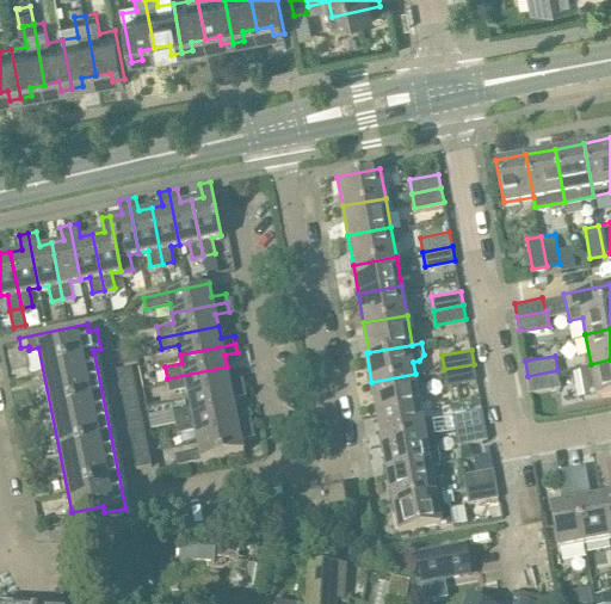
[(610,359),(591,364),(580,365),(586,395),(597,393),(610,390),(610,359)]
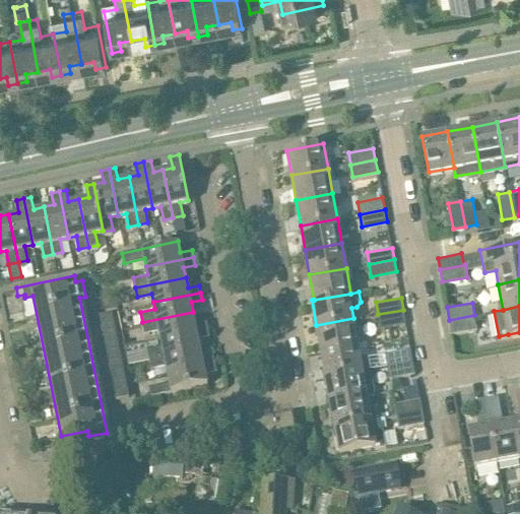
[(129,393),(112,309),(99,312),(116,395),(129,393)]
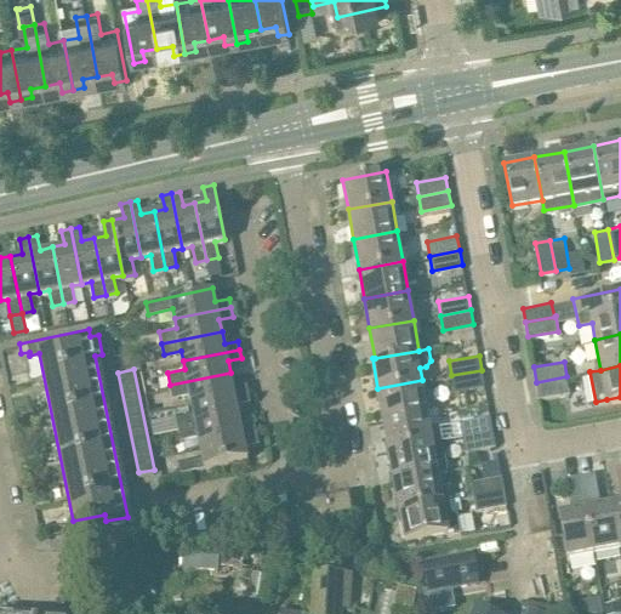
[(482,370),(451,375),(454,390),(484,384),(482,370)]
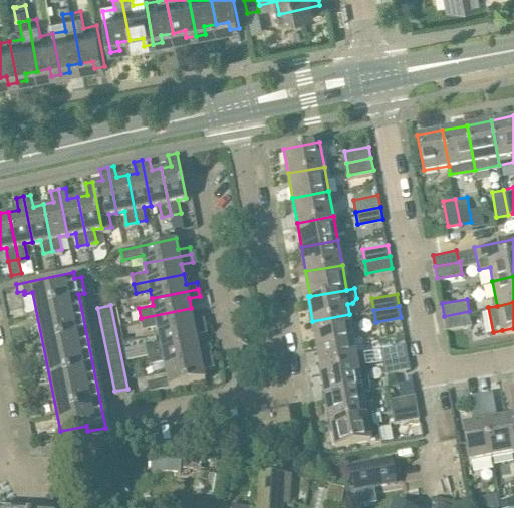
[(157,324),(159,332),(205,323),(204,315),(193,318),(191,308),(141,318),(143,327),(157,324)]
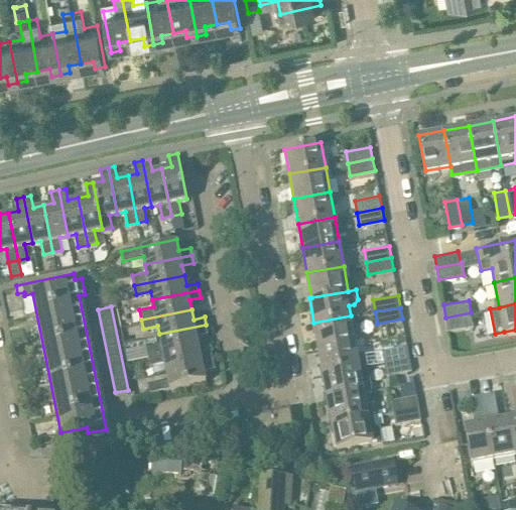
[(473,325),(471,312),(445,317),(448,329),(473,325)]
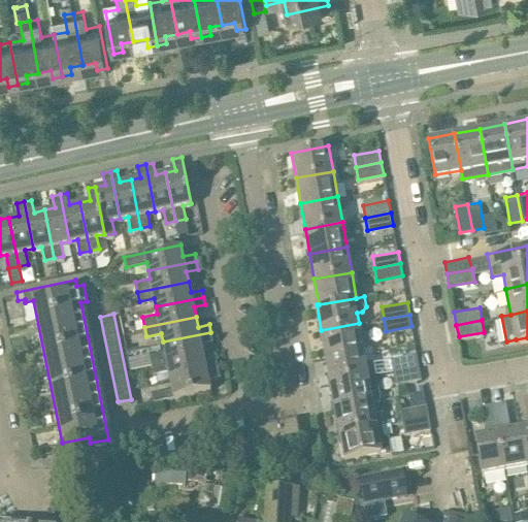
[(321,330),(326,355),(363,349),(372,347),(370,339),(369,336),(365,334),(361,335),(359,323),(321,330)]
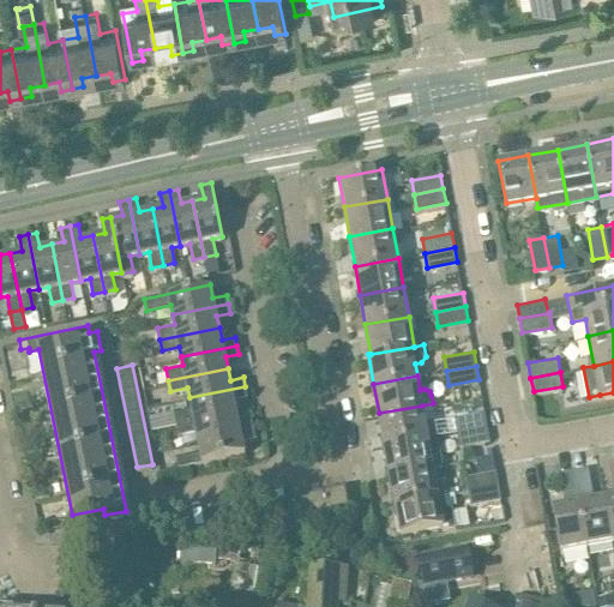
[(174,410),(176,421),(236,409),(234,397),(247,395),(245,386),(190,397),(191,407),(174,410)]
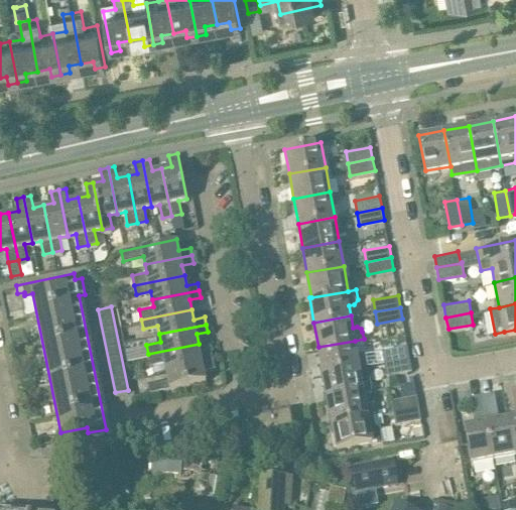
[(357,353),(355,341),(318,347),(323,372),(367,364),(365,352),(357,353)]
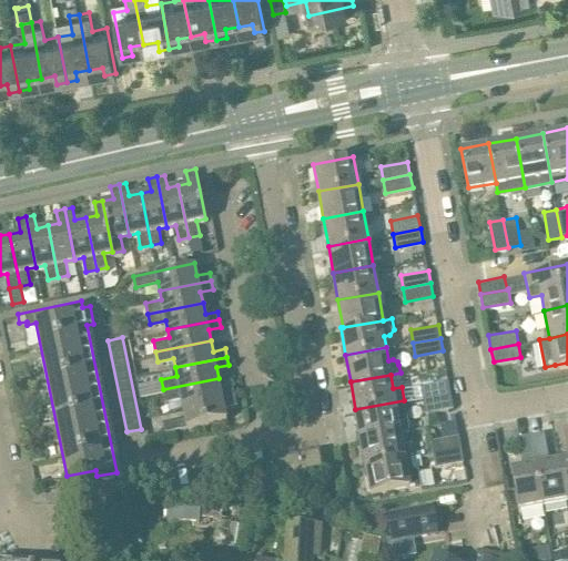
[(219,378),(163,389),(165,400),(181,397),(183,406),(235,395),(233,387),(221,389),(219,378)]
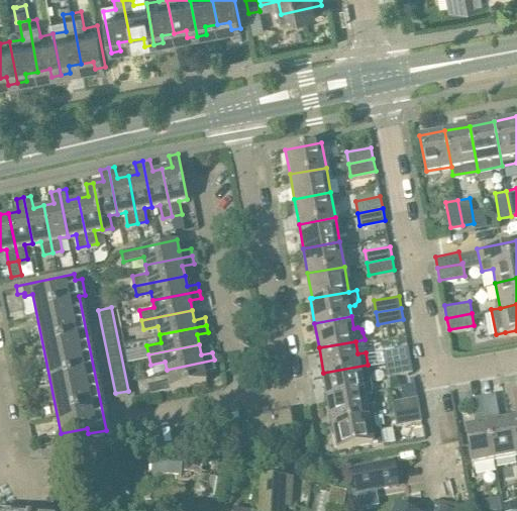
[(408,345),(383,349),(385,362),(410,358),(408,345)]
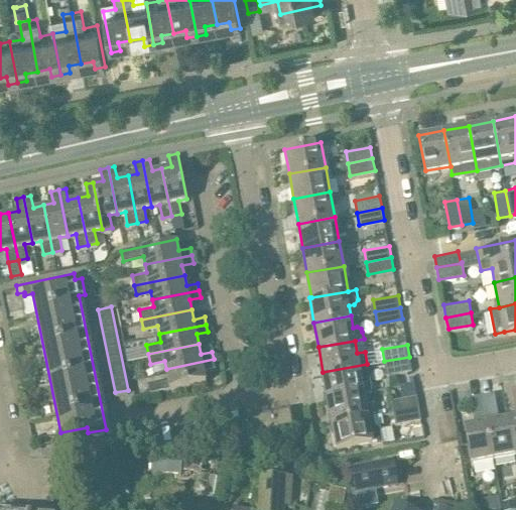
[(409,357),(384,361),(387,373),(411,368),(409,357)]
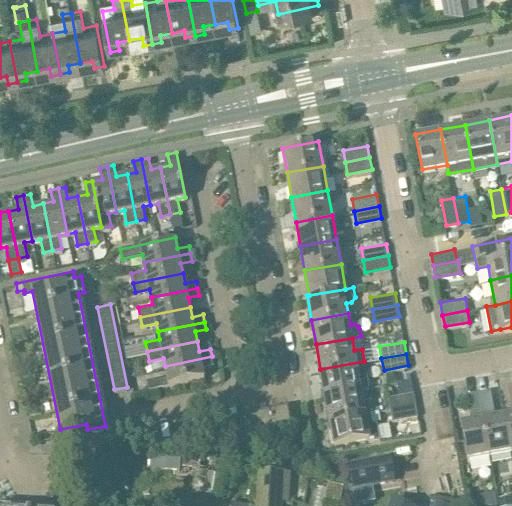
[(167,375),(147,379),(149,388),(204,377),(202,366),(213,364),(212,356),(165,366),(167,375)]
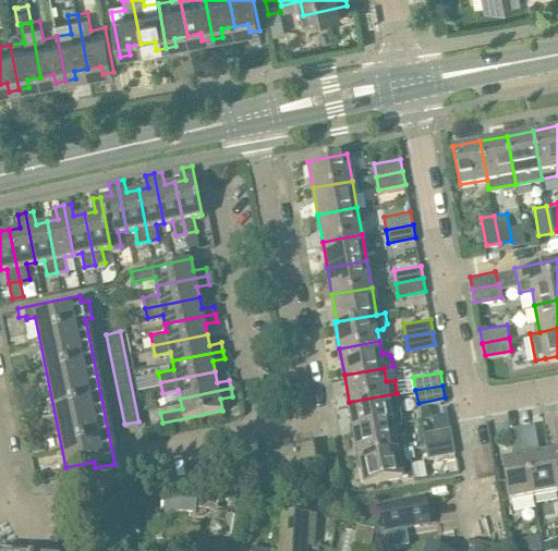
[(397,393),(349,402),(354,429),(393,421),(402,420),(397,393)]
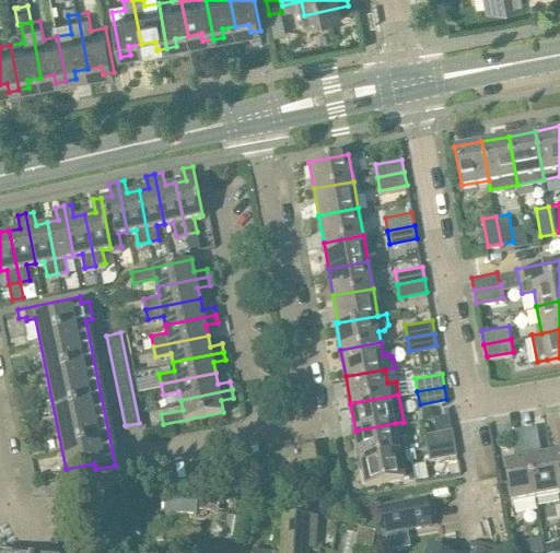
[(395,423),(356,431),(360,457),(405,448),(404,440),(399,437),(397,437),(395,423)]
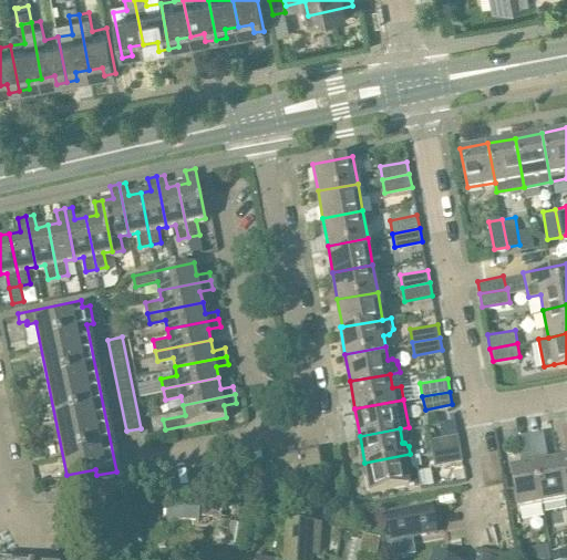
[(529,432),(543,503),(566,498),(558,458),(548,459),(543,429),(529,432)]
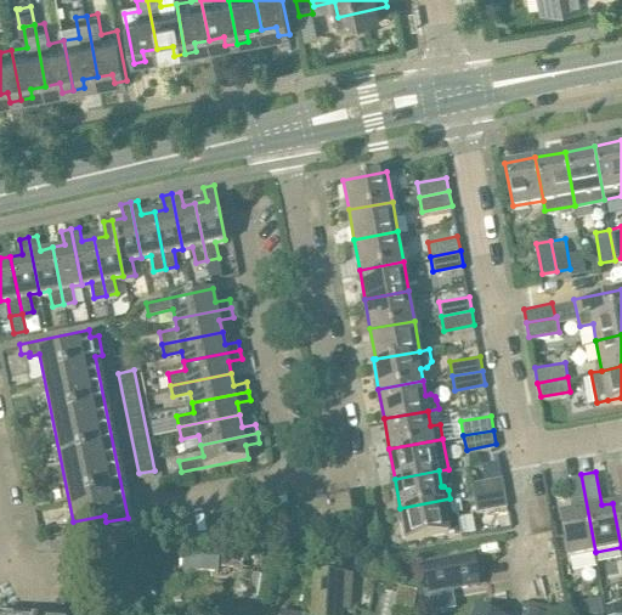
[(570,557),(595,552),(581,474),(566,477),(572,511),(561,513),(570,557)]
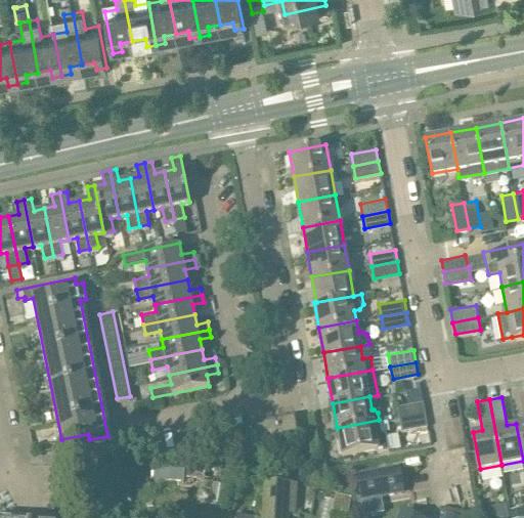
[(423,400),(398,404),(400,417),(425,413),(423,400)]
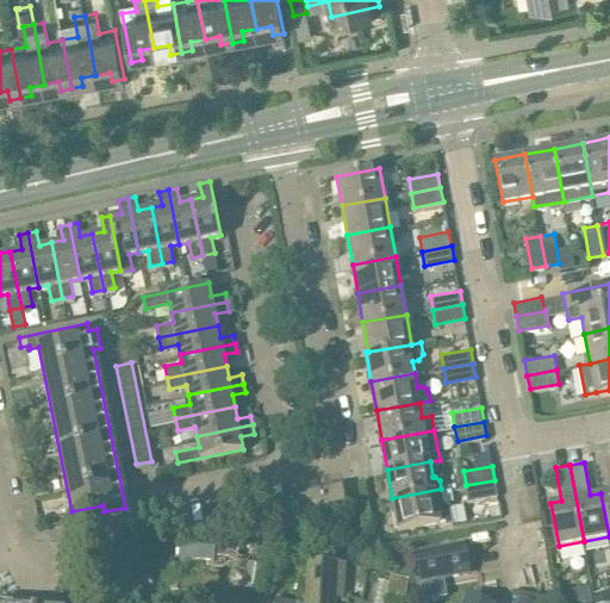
[(495,480),(466,485),(468,498),(497,493),(495,480)]
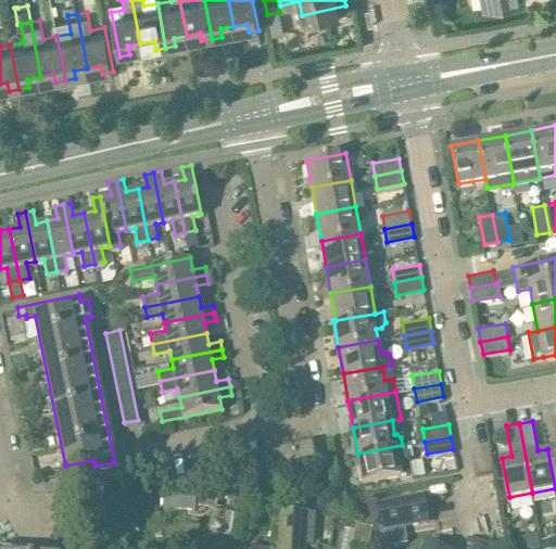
[(316,458),(312,438),(266,447),(270,467),(316,458)]
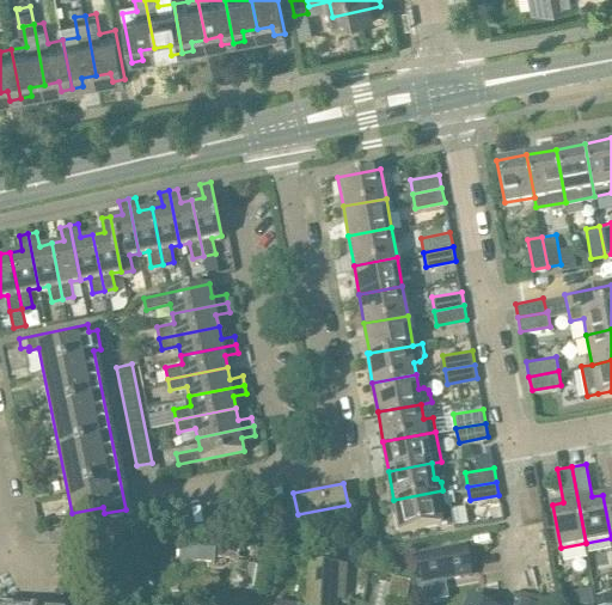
[(442,490),(393,500),(399,531),(442,523),(442,525),(454,524),(451,506),(445,503),(442,490)]
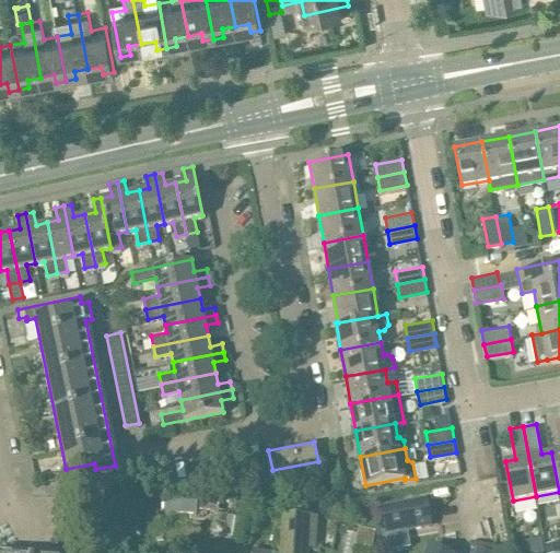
[(458,469),(457,458),(446,460),(447,471),(458,469)]
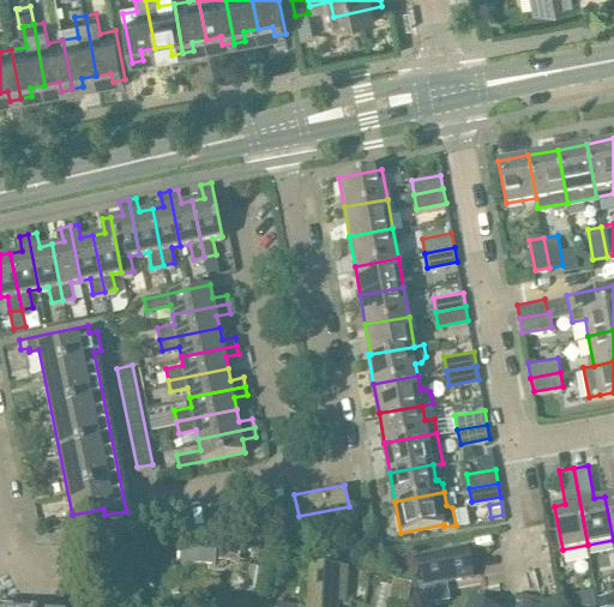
[(139,538),(138,546),(138,550),(149,551),(150,539),(139,538)]
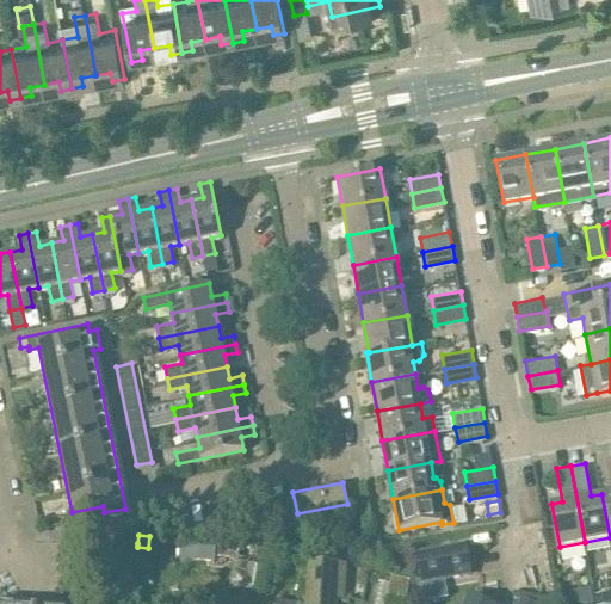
[(215,537),(181,535),(180,554),(214,556),(215,537)]
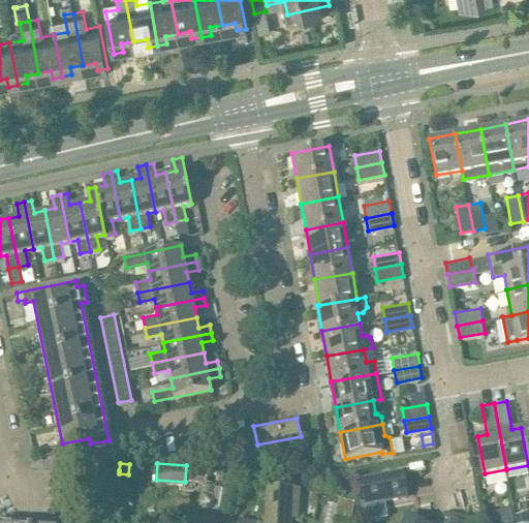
[(402,469),(361,478),(366,502),(406,494),(402,469)]
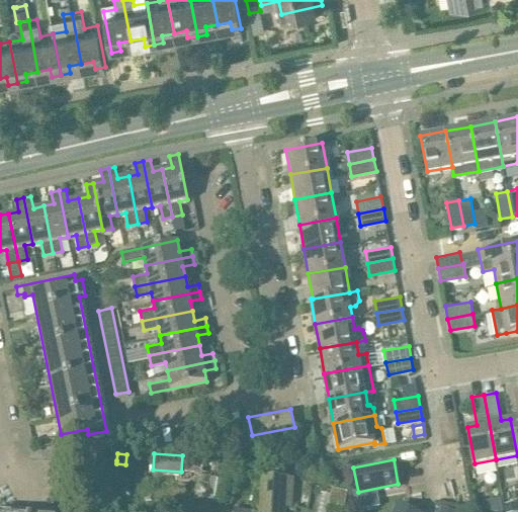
[(210,475),(207,496),(221,498),(224,477),(210,475)]
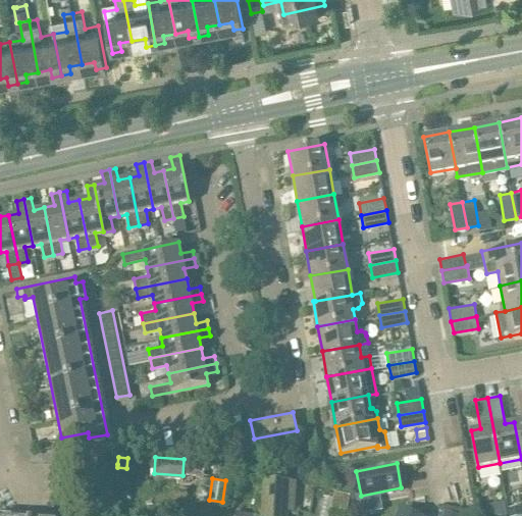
[(266,479),(264,515),(285,515),(286,506),(288,480),(266,479)]
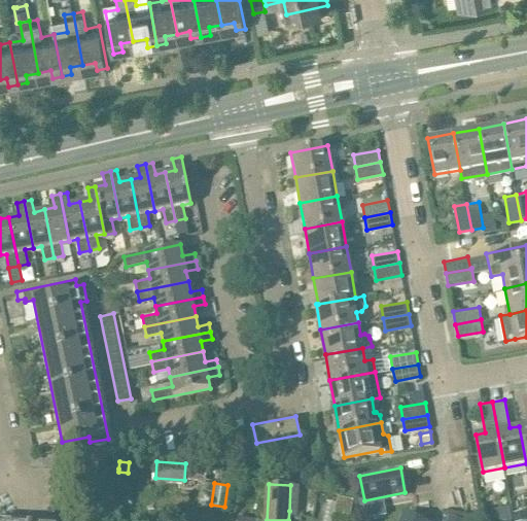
[(524,508),(512,510),(514,520),(526,518),(525,510),(524,508)]
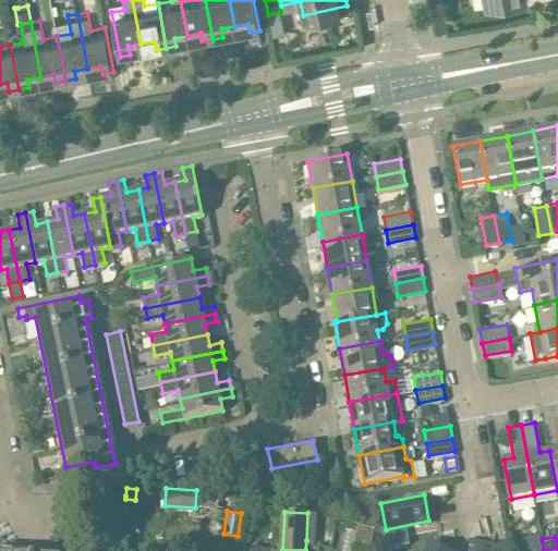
[(475,540),(471,550),(486,550),(489,546),(475,540)]
